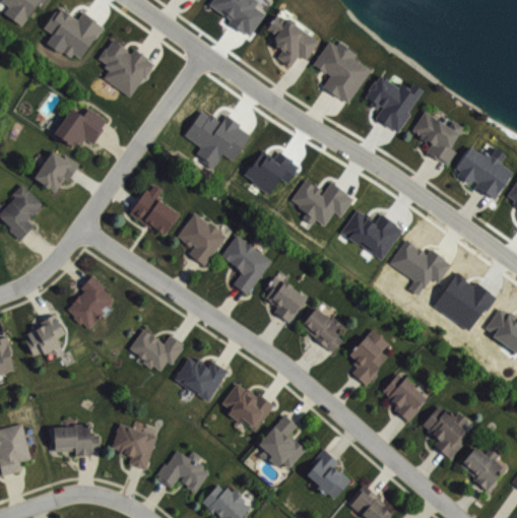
[(39,0),(45,0),(47,1),(47,0),(1,0),(10,5),(4,14),(22,26),(39,0)]
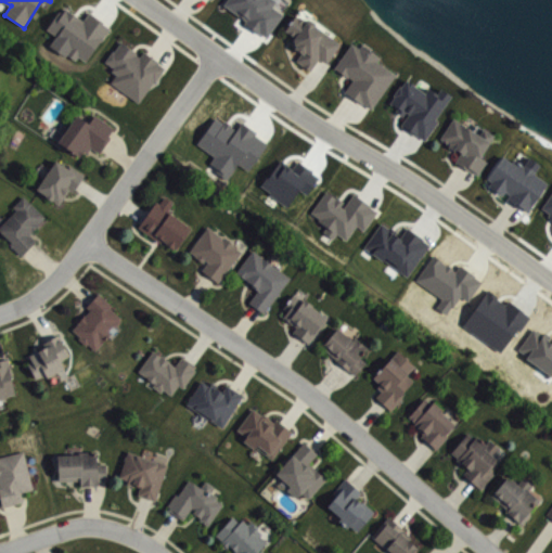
[(268,38),(283,15),(272,8),(277,2),(272,0),(228,0),(223,8),(268,38)]
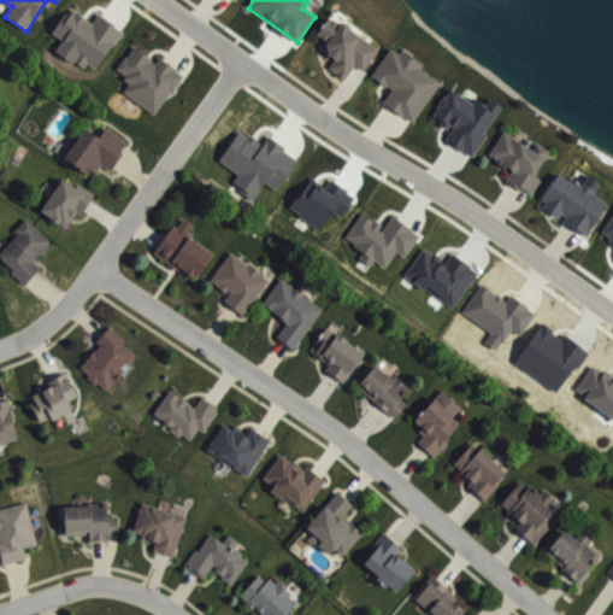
[(95,70),(122,31),(98,16),(93,24),(70,9),(52,35),(78,53),(72,60),(83,69),(87,64),(95,70)]
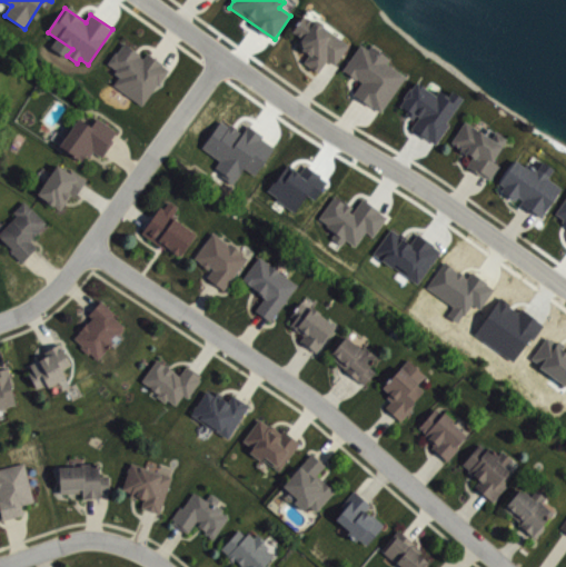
[(336,66),(349,45),(304,15),(293,32),(301,39),(297,47),(310,56),(305,65),(319,73),(327,61),(336,66)]
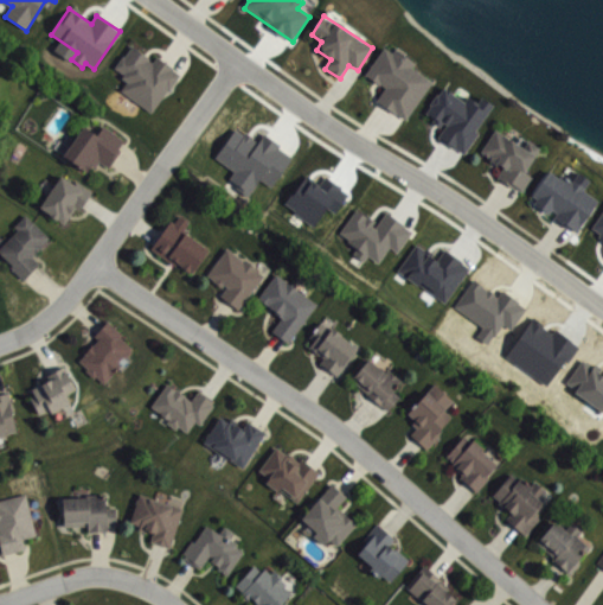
[(406,121),(432,82),(412,69),(415,65),(386,45),(365,76),(385,89),(377,101),(406,121)]
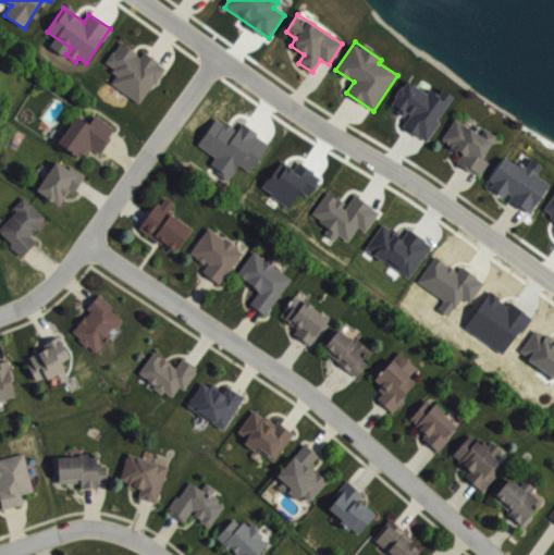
[(111,85),(142,105),(165,68),(144,53),(142,57),(120,42),(106,65),(118,73),(111,85)]
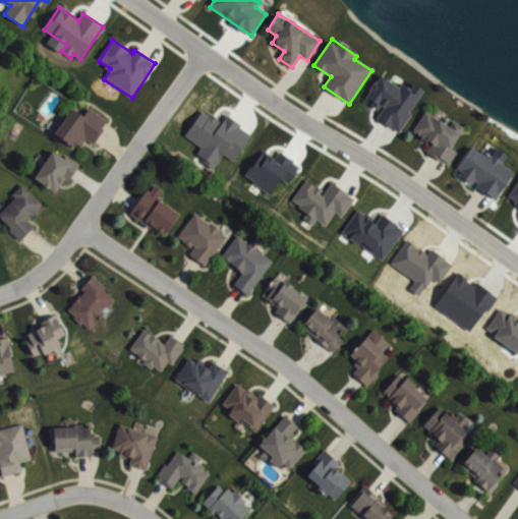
[(399,132),(423,93),(404,81),(400,88),(380,75),(365,100),(382,109),(376,119),(399,132)]
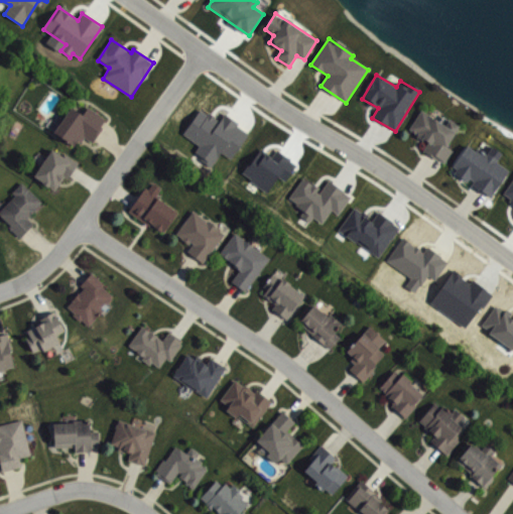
[(107,119),(87,108),(84,115),(70,107),(54,135),(78,147),(83,137),(94,143),(107,119)]
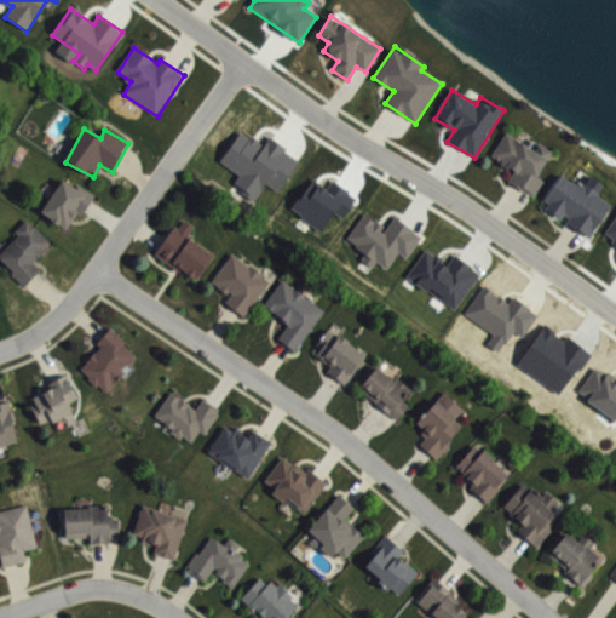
[(299,158),(268,139),(265,146),(240,131),(220,164),(240,176),(232,188),(255,201),(265,184),(280,193),(299,158)]
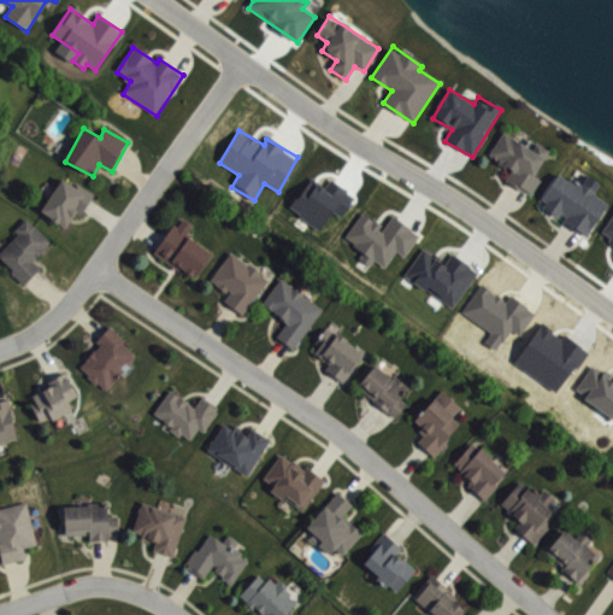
[(534,176),(549,152),(530,140),(526,146),(504,133),(488,157),(512,171),(506,181),(531,197),(541,181),(534,176)]
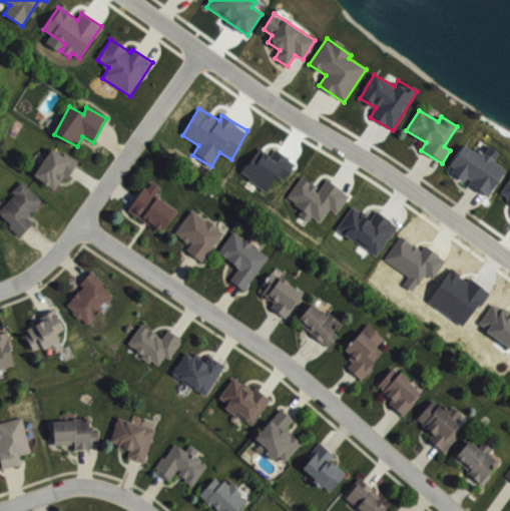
[(488,198),(506,169),(494,162),(500,152),(489,146),(484,155),(466,144),(448,171),(467,183),(466,183),(488,198)]
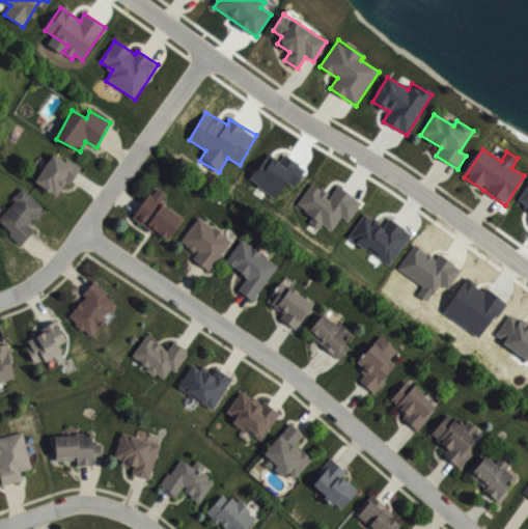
[(78,168),(53,152),(34,184),(59,198),(78,168)]
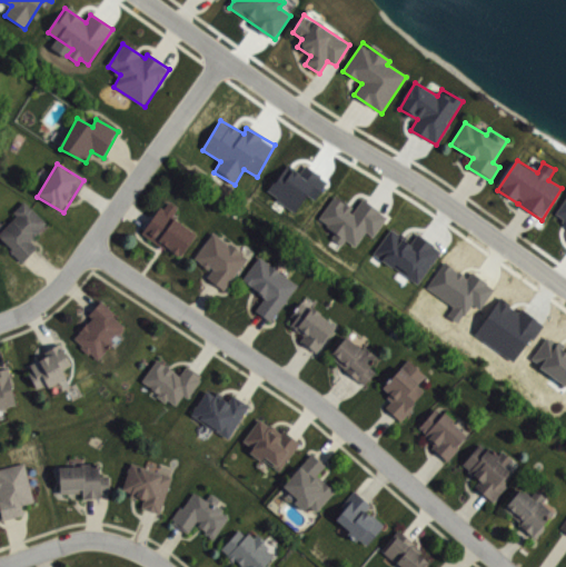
[(319,221),(336,232),(331,239),(343,246),(346,241),(356,248),(366,232),(375,238),(387,217),(360,200),(355,210),(334,197),(319,221)]
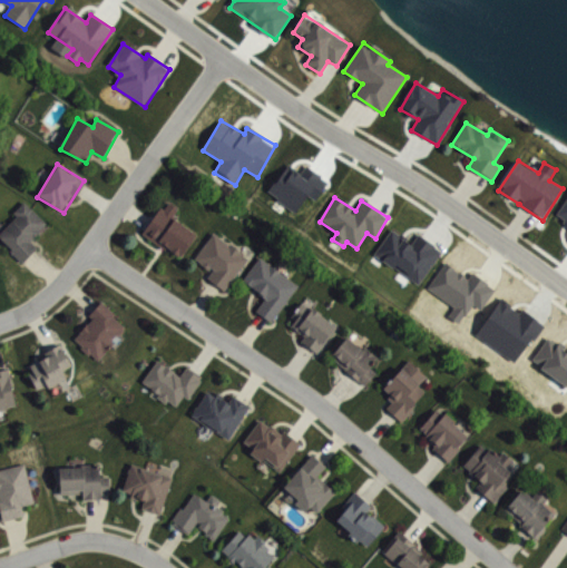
[(566,199),(556,218),(566,225),(566,199)]
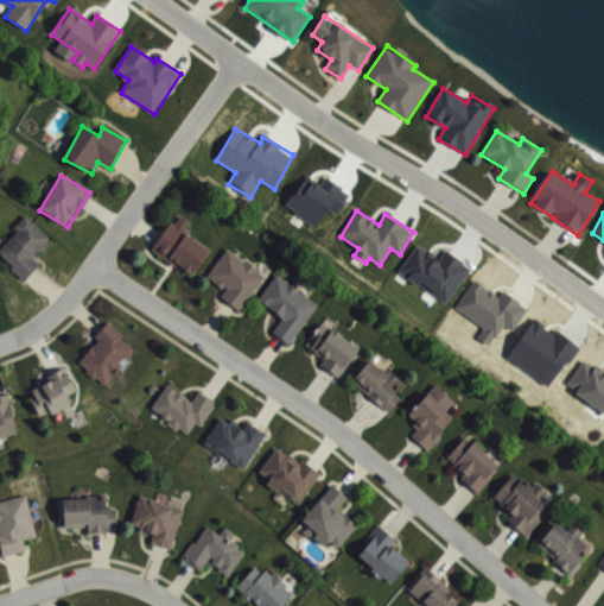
[(209,248),(184,234),(190,223),(175,214),(153,253),(194,277),(209,248)]
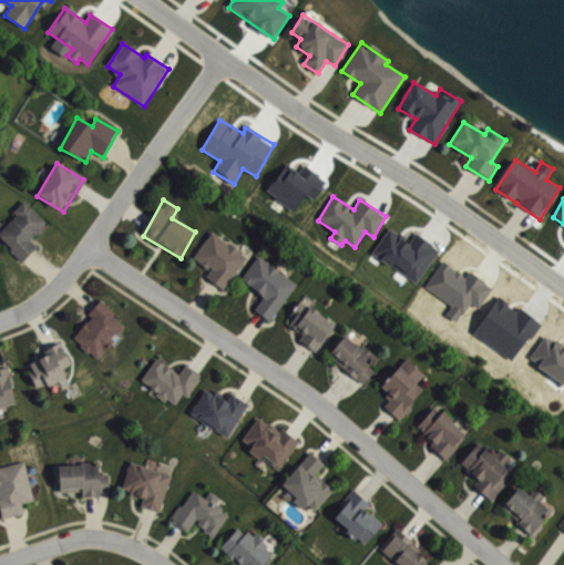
[(0,239),(23,262),(37,247),(31,242),(48,224),(23,202),(13,213),(17,215),(0,233),(0,239)]
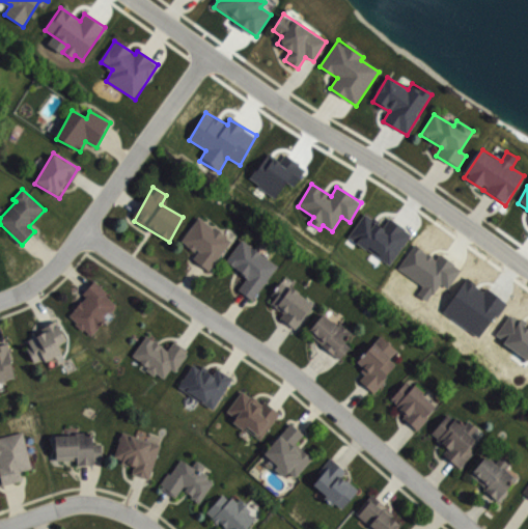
[(390,266),(411,234),(389,220),(384,227),(364,215),(349,239),(390,266)]
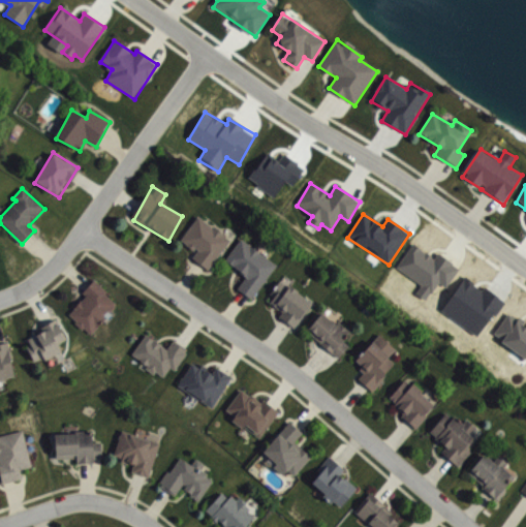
[(209,271),(230,239),(198,217),(181,241),(197,252),(192,259),(209,271)]
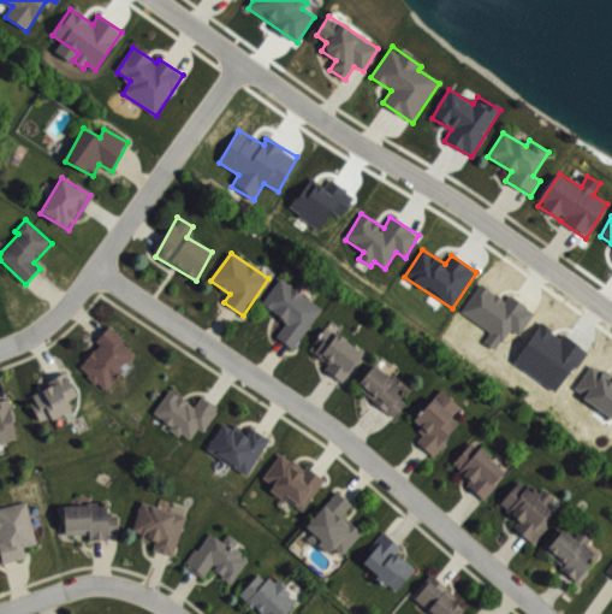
[(322,308),(280,278),(262,305),(287,323),(277,337),(293,349),(322,308)]
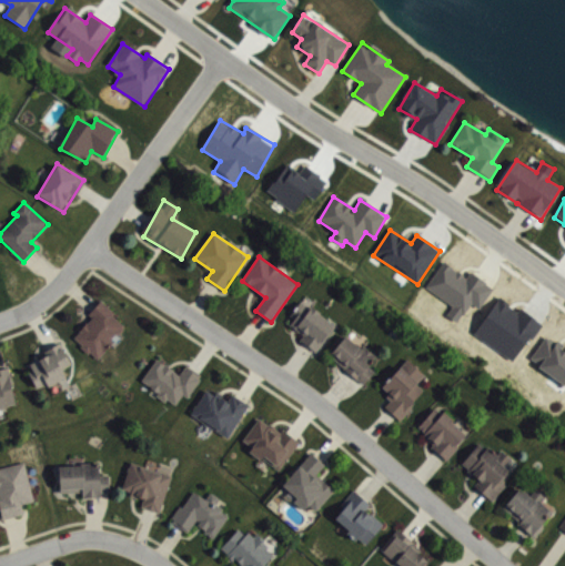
[(300,342),(316,353),(335,323),(301,303),(288,325),(303,335),(300,342)]
